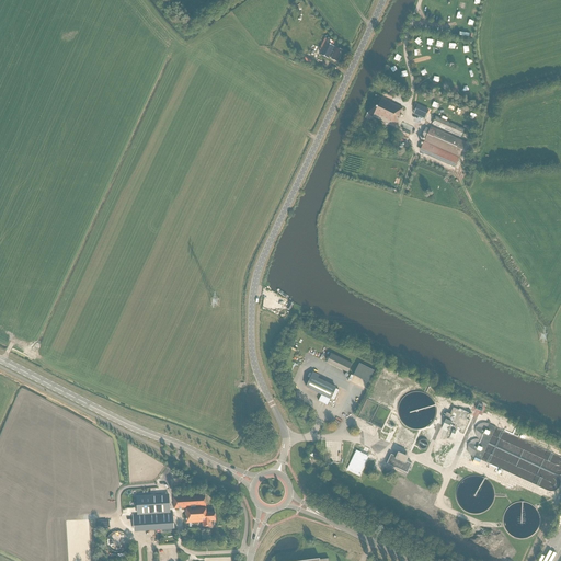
[(321,55),(328,58),(329,58),(338,63),(343,50),(336,47),(336,46),(333,44),(332,44),(332,43),(333,42),(325,38),(324,38),(322,44),(321,46),(323,47),(324,48),(322,52),(321,55)]
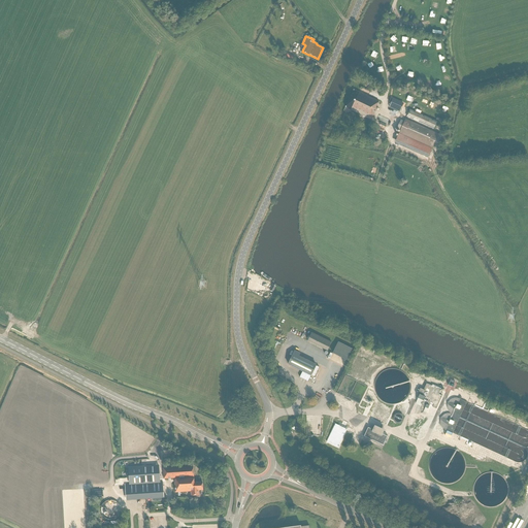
[(345,107),(362,116),(371,120),(377,107),(376,106),(378,102),(354,90),(345,107)]
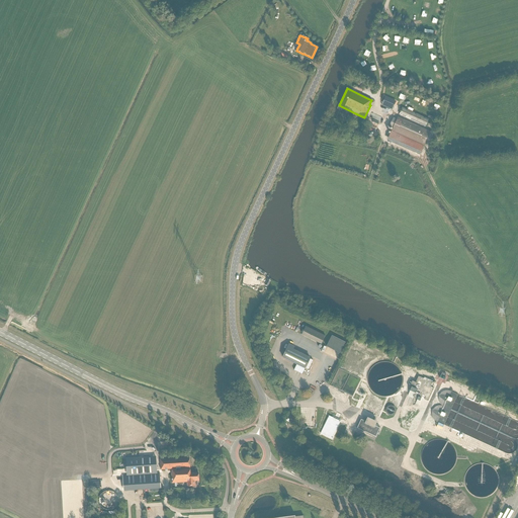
[(393,110),(397,102),(385,97),(381,106),(393,110)]
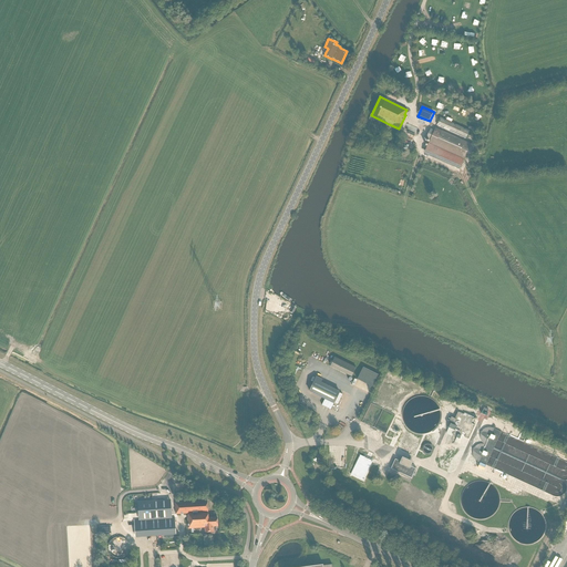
[(466,138),(470,131),(440,117),(436,125),(466,138)]
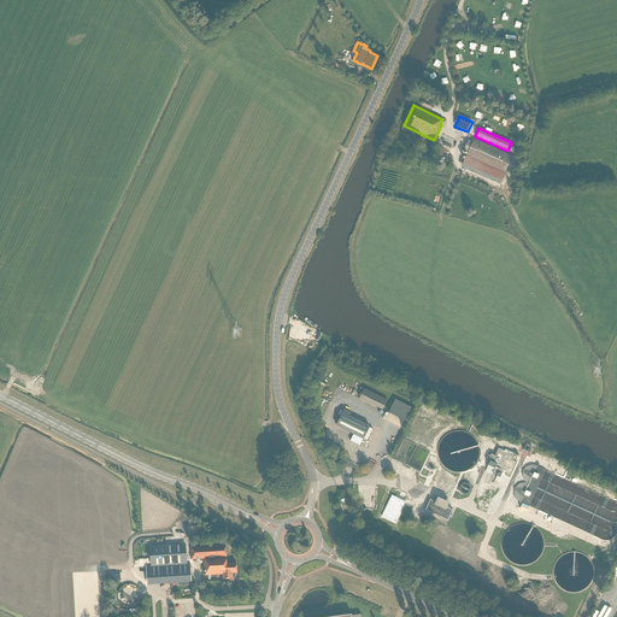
[(505,174),(512,157),(474,140),(472,142),(469,140),(464,151),(468,153),(462,168),(500,184),(505,174)]
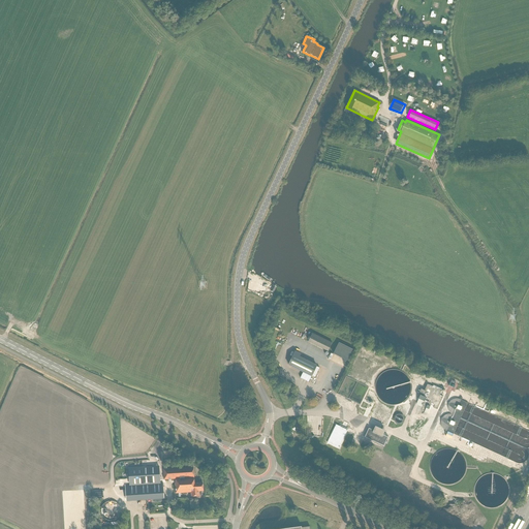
[(280,280),(263,272),(261,272),(259,272),(259,274),(261,276),(278,284),(280,280)]
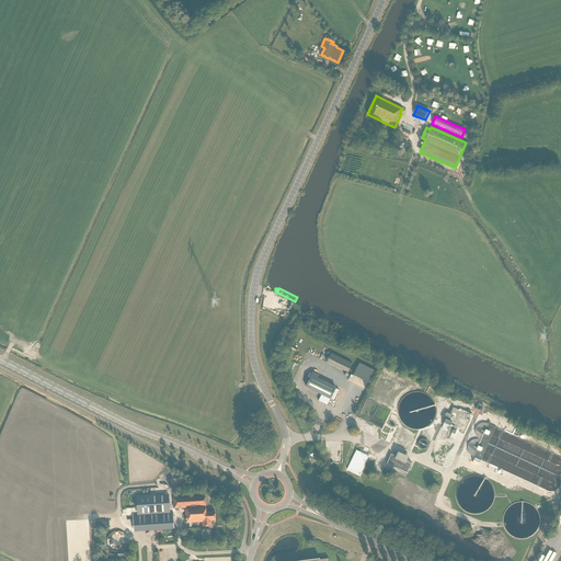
[(294,305),(290,302),(287,308),(285,307),(283,310),(284,310),(283,312),(281,311),(278,316),(286,320),(289,313),(288,313),(289,310),(290,310),(294,305)]
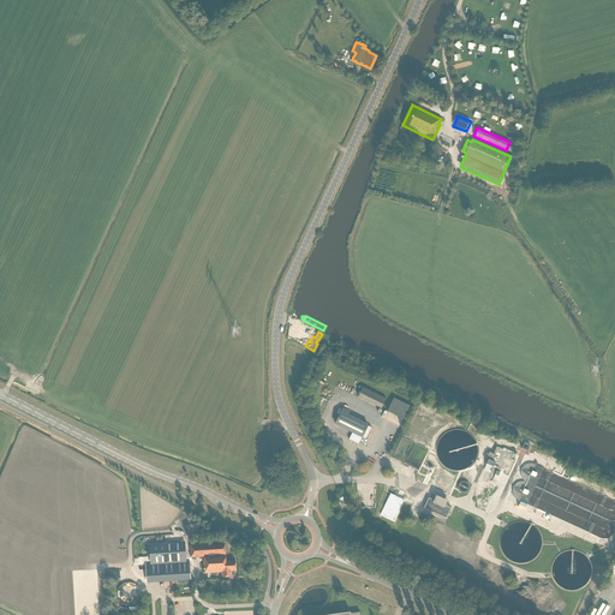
[(386,398),(363,387),(359,396),(381,408),(386,398)]
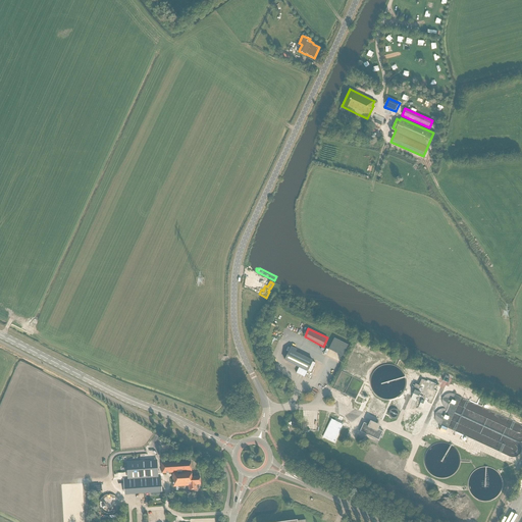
[(343,356),(348,345),(334,338),(328,349),(343,356)]
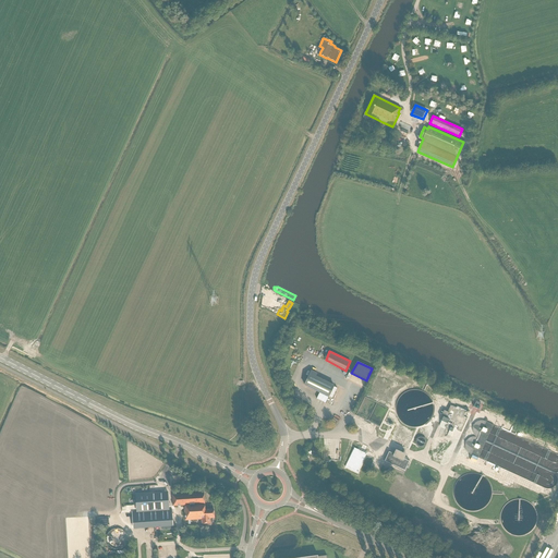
[(304,385),(316,391),(328,397),(334,386),(315,376),(317,374),(312,371),(304,385)]
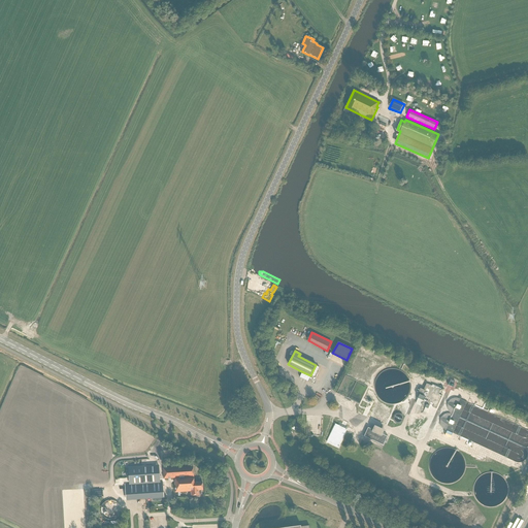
[(344,396),(360,403),(368,387),(355,380),(354,382),(358,384),(357,386),(356,386),(351,396),(348,395),(350,391),(348,390),(344,396)]
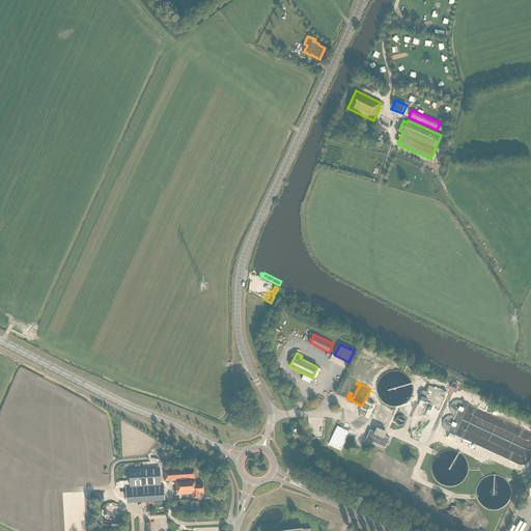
[(435,388),(429,386),(426,392),(423,391),(421,394),(426,396),(425,398),(422,397),(420,400),(426,403),(424,408),(427,410),(430,411),(434,406),(437,407),(436,410),(439,412),(445,398),(442,396),(444,391),(435,387),(435,388)]
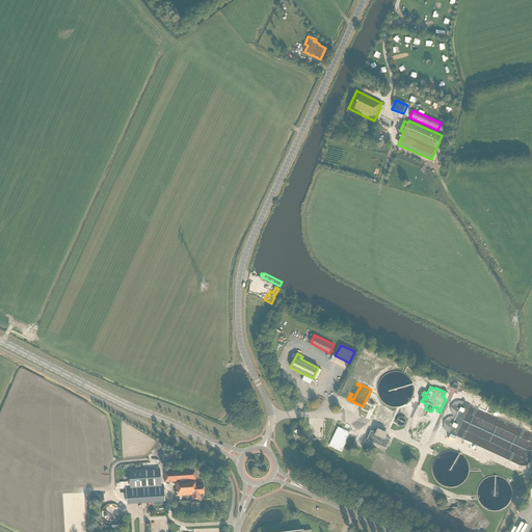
[(386,449),(390,440),(386,437),(388,433),(377,429),(376,433),(371,431),(367,440),(386,449)]
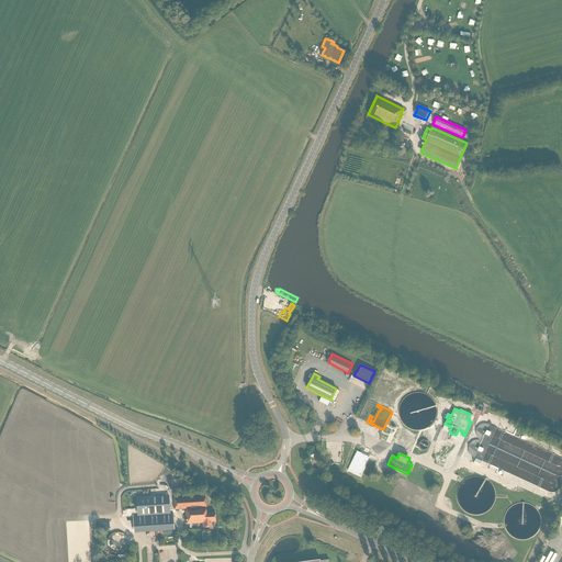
[(138,515),(133,516),(134,532),(173,529),(173,519),(172,513),(170,513),(169,496),(137,498),(138,515)]
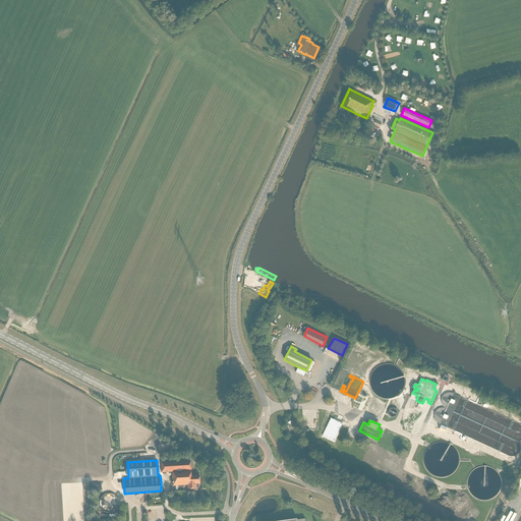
[(190,460),(163,462),(164,473),(172,472),(173,486),(188,484),(188,489),(196,488),(196,483),(200,483),(199,475),(191,476),(190,460)]
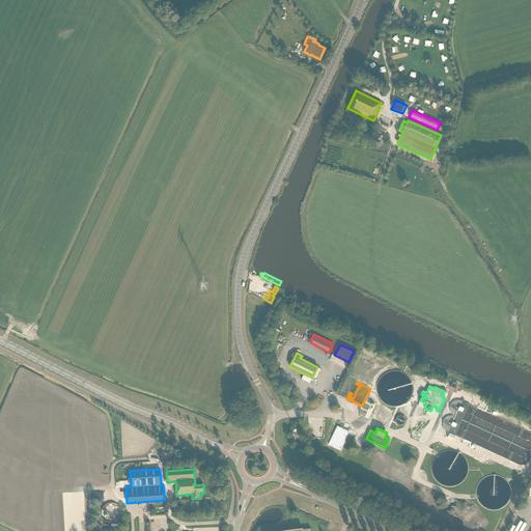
[(518,519),(511,530),(530,530),(530,526),(530,527),(529,530),(525,529),(528,524),(518,519)]
